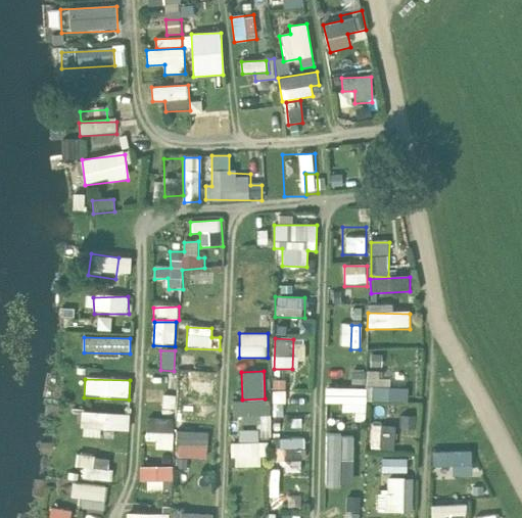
[(325,387),(325,404),(341,405),(341,415),(366,415),(366,388),(325,387)]
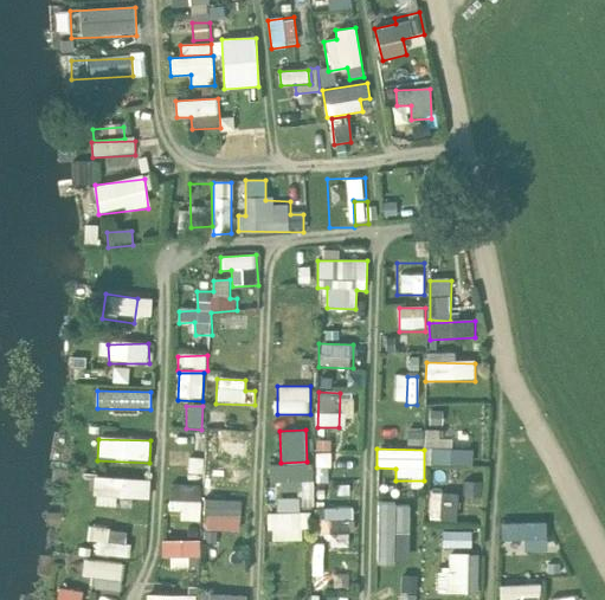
[(474,466),(474,450),(430,450),(430,466),(474,466)]
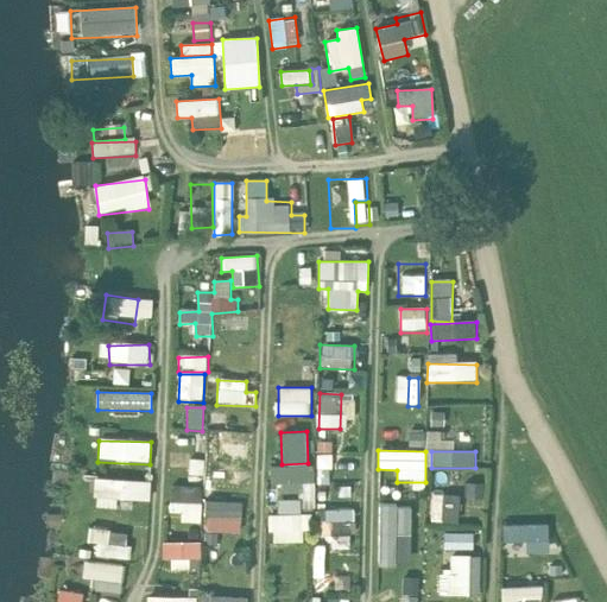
[(235,488),(236,475),(251,476),(252,458),(208,457),(208,488),(235,488)]
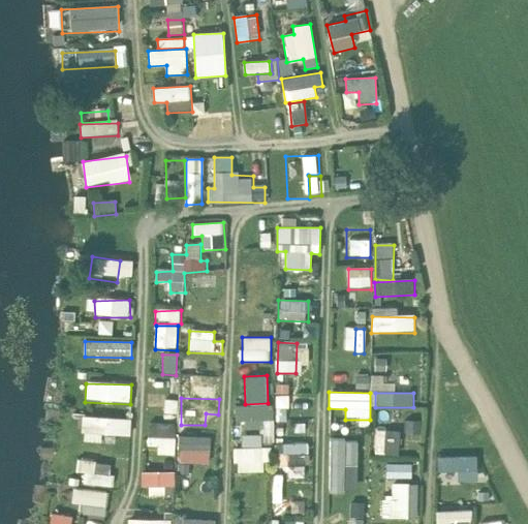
[(272,404),(240,405),(241,429),(272,428),(272,404)]
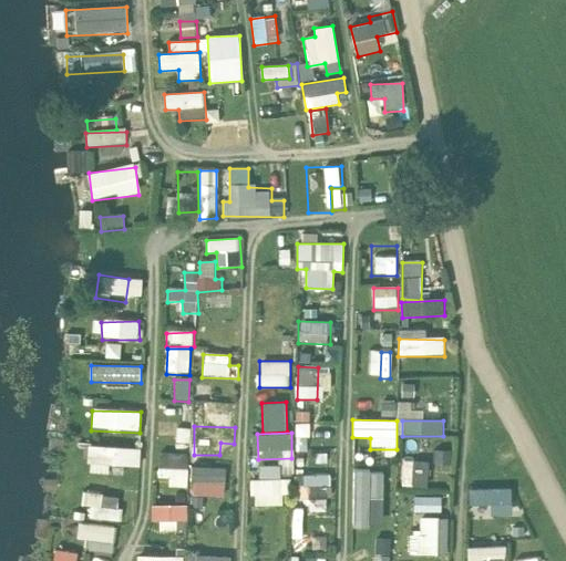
[(88,467),(142,467),(142,448),(89,448),(88,467)]
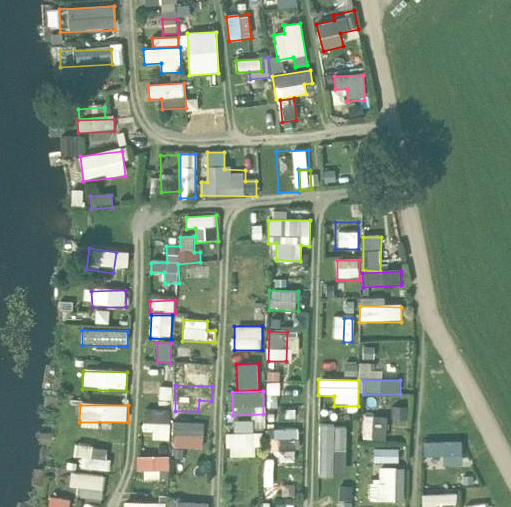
[(406,421),(407,409),(392,409),(392,420),(406,421)]
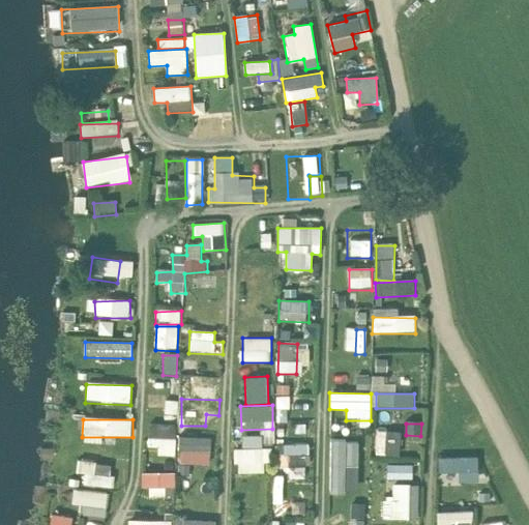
[(175,458),(176,428),(149,427),(149,448),(159,448),(158,458),(175,458)]
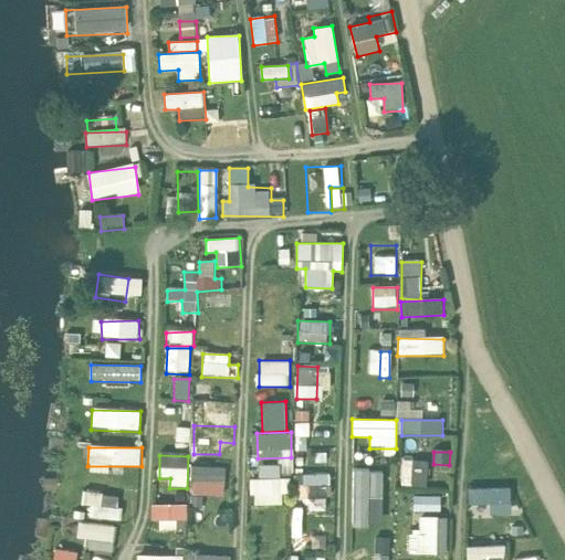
[(401,486),(428,487),(428,462),(403,461),(401,486)]
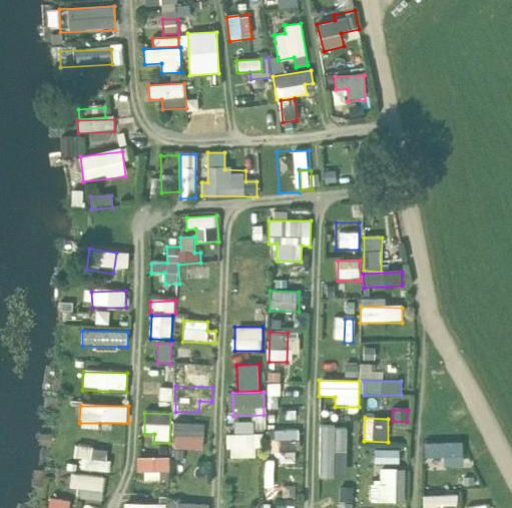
[(252,433),(252,421),(235,422),(236,433),(252,433)]
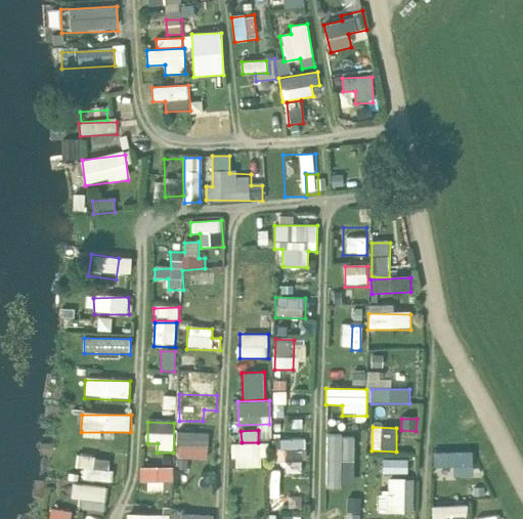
[(176,459),(208,460),(209,433),(177,432),(176,459)]
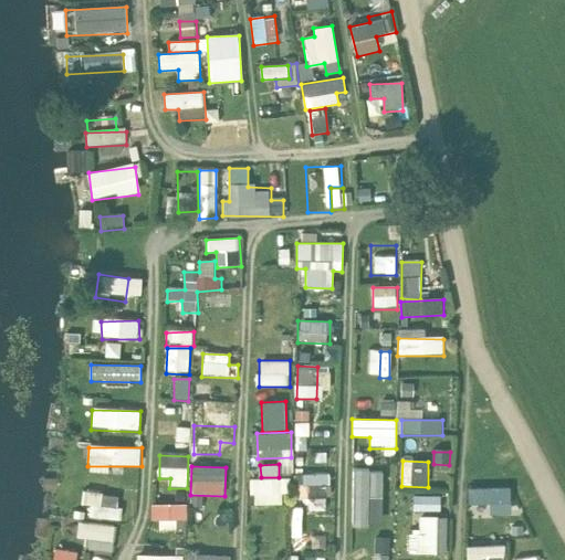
[(353,526),(383,526),(383,472),(354,471),(353,526)]
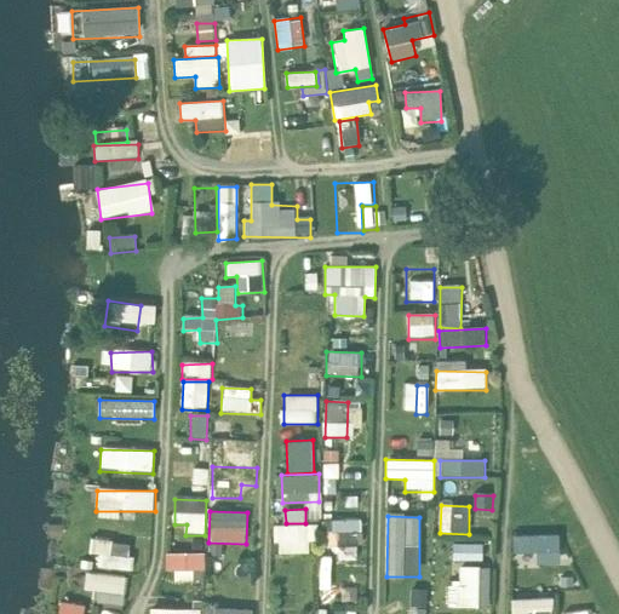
[(325,549),(338,547),(339,561),(360,560),(357,518),(324,520),(325,549)]
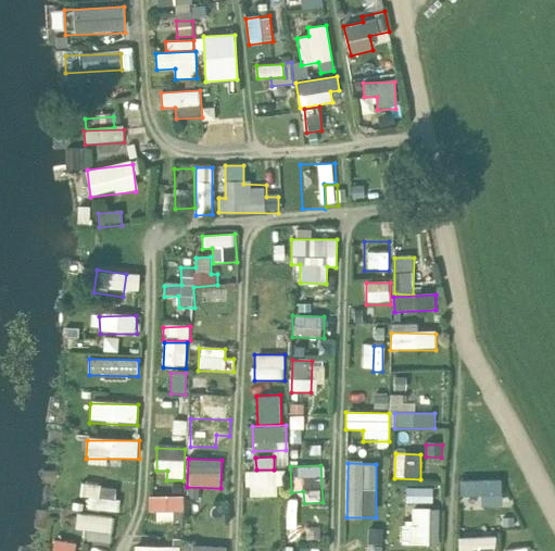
[(248,497),(279,497),(279,471),(248,471),(248,497)]
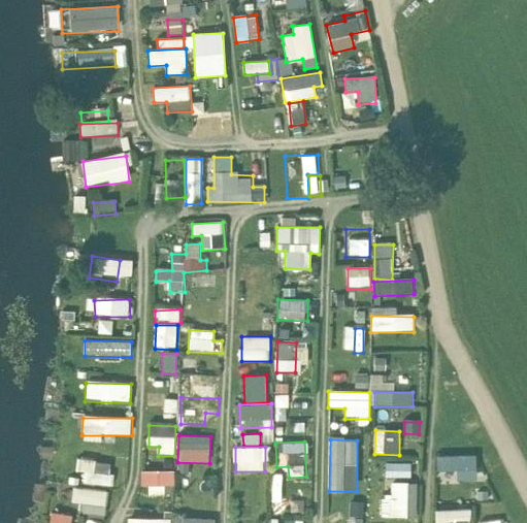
[(458,470),(459,482),(478,482),(476,456),(437,457),(438,471),(458,470)]
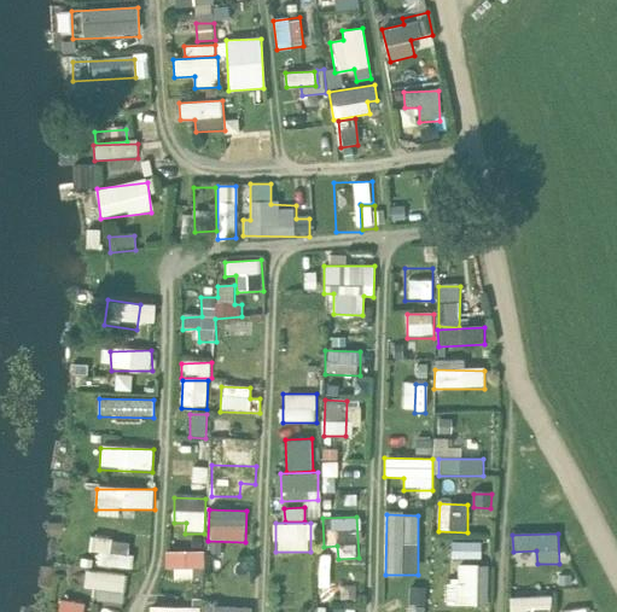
[(98,569),(131,571),(132,543),(91,540),(89,553),(99,554),(98,569)]
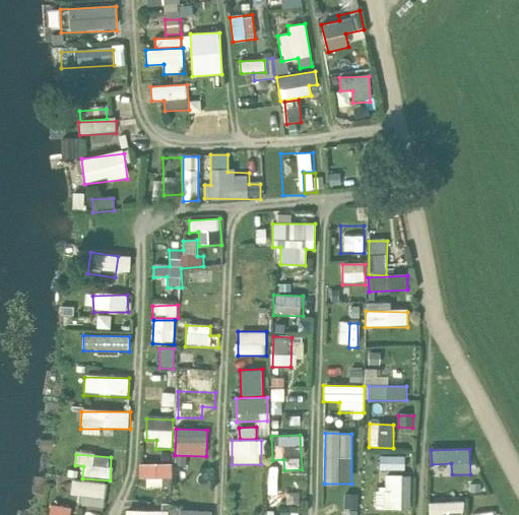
[(405,471),(405,458),(380,458),(380,470),(405,471)]
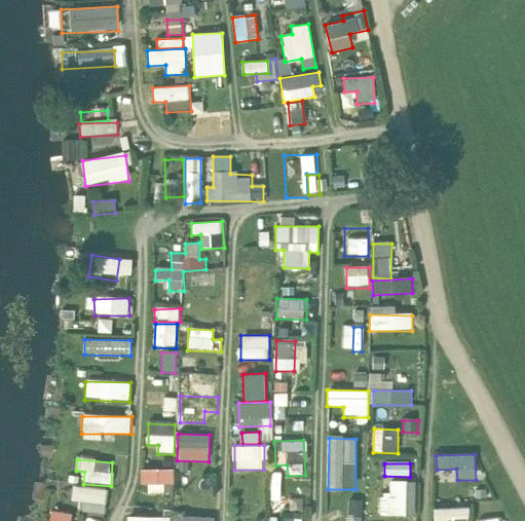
[(140,484),(175,484),(175,470),(140,470),(140,484)]
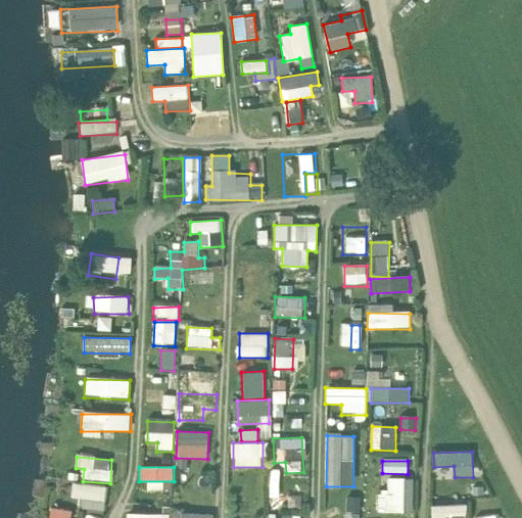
[(387,513),(413,513),(414,478),(387,478),(387,513)]
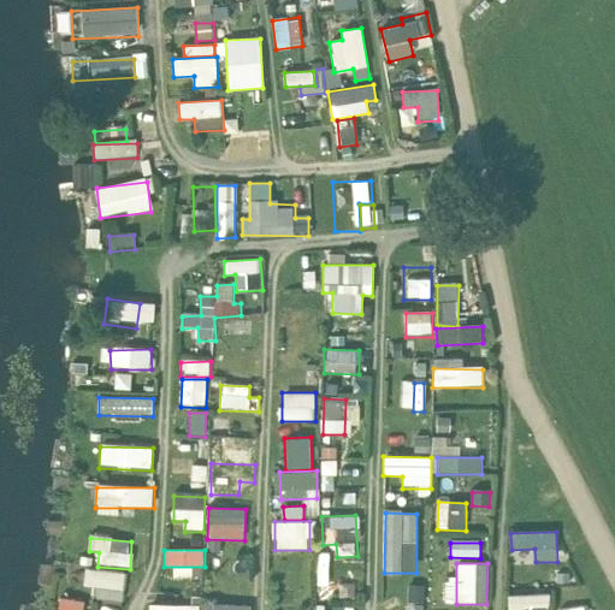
[(123,605),(129,579),(87,569),(83,587),(99,591),(98,599),(123,605)]
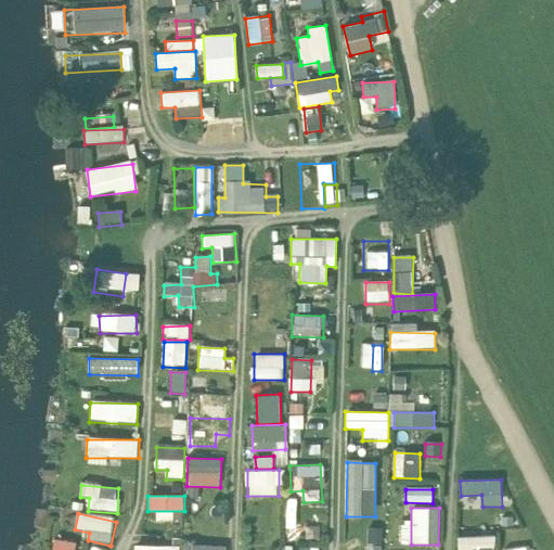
[(157,513),(157,522),(183,522),(183,513),(157,513)]
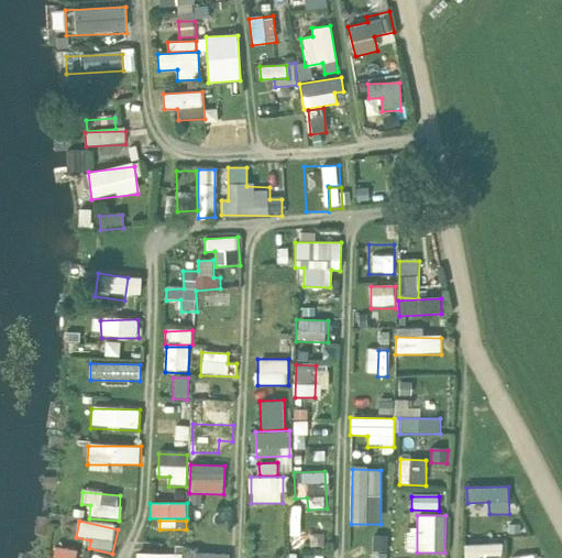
[(503,557),(502,544),(464,546),(464,557),(503,557)]
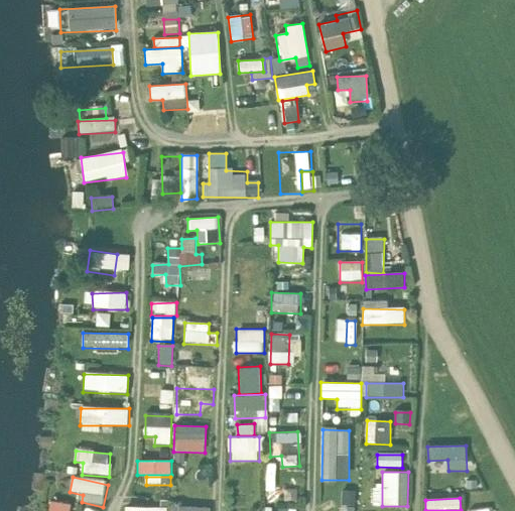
[(70,510),(72,505),(48,502),(46,510),(70,510)]
